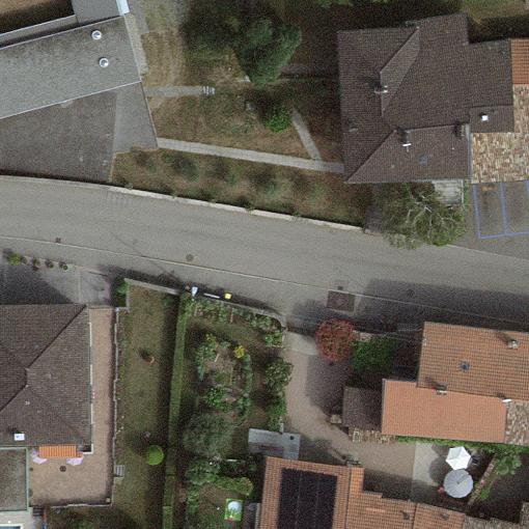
[(466,44),(465,12),(405,21),(408,30),(338,31),(346,183),(470,176),(469,132),(513,131),(509,38),(466,44)]
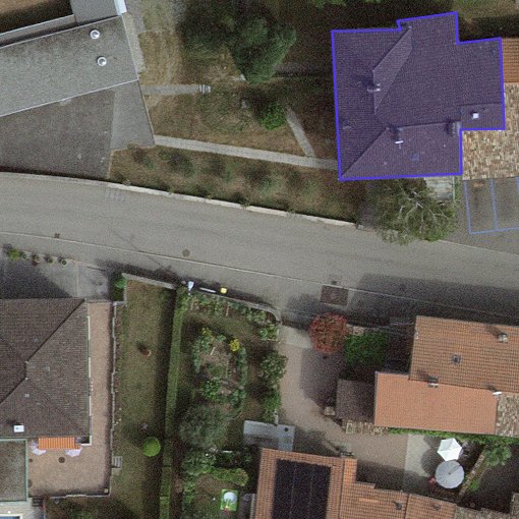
[(122,14),(0,47),(0,173),(107,183),(111,150),(155,146),(122,14)]
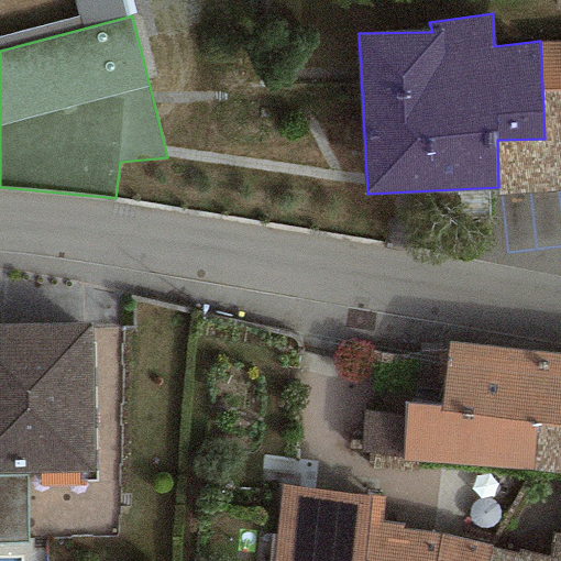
[(560,39),(540,41),(545,139),(497,140),(498,187),(498,194),(560,187),(560,39)]
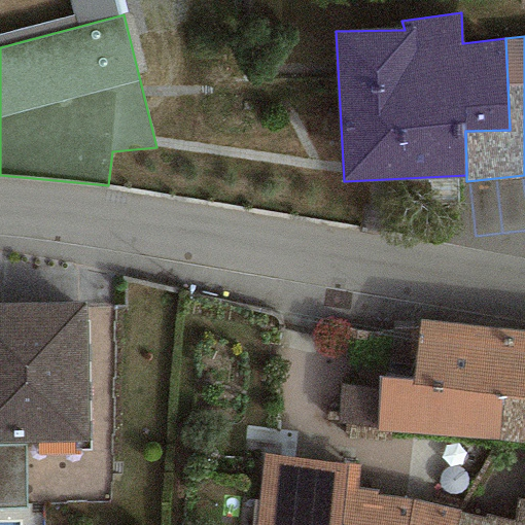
[(88,300),(0,302),(0,443),(25,443),(91,441),(88,300)]
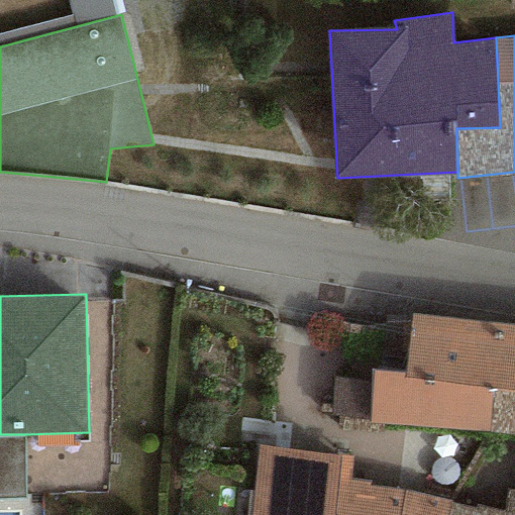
[(514,322),(412,313),(407,372),(372,368),(371,381),(367,419),(490,431),(494,389),(514,391),(514,322)]
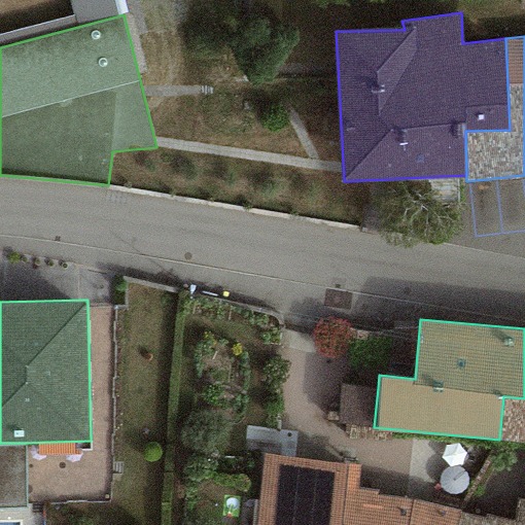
[(374,427),(378,388),(342,384),(338,423),(374,427)]
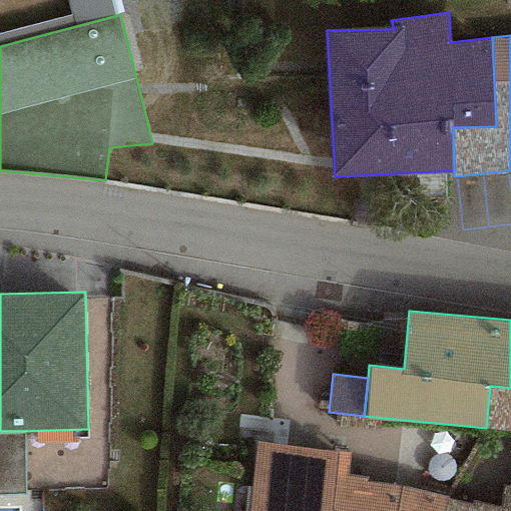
[(510,388),(490,386),(486,428),(510,431),(510,388)]
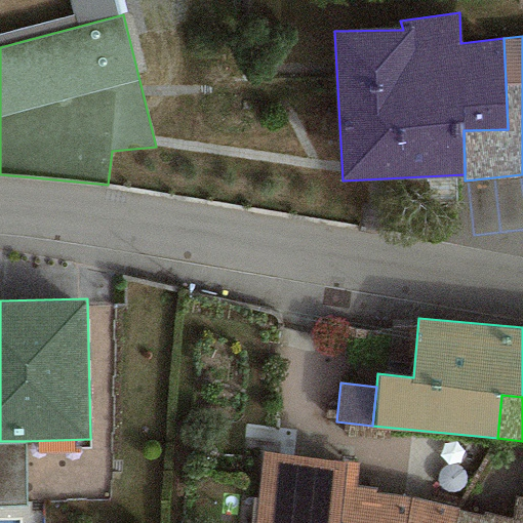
[(0,505),(27,504),(25,441),(0,441),(0,505)]
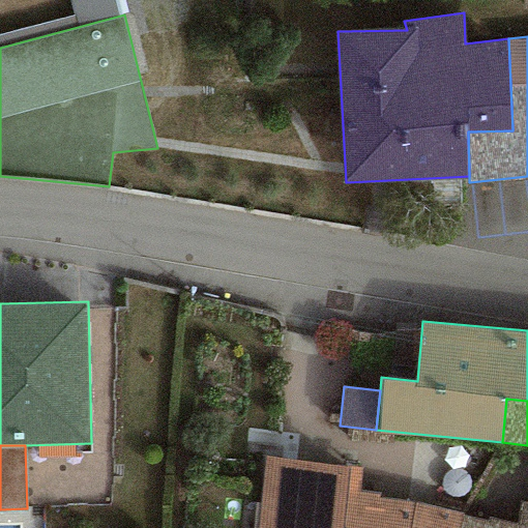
[(359,489),(361,468),(267,456),(257,527),(408,527),(412,500),(379,496),(380,492),(359,489)]
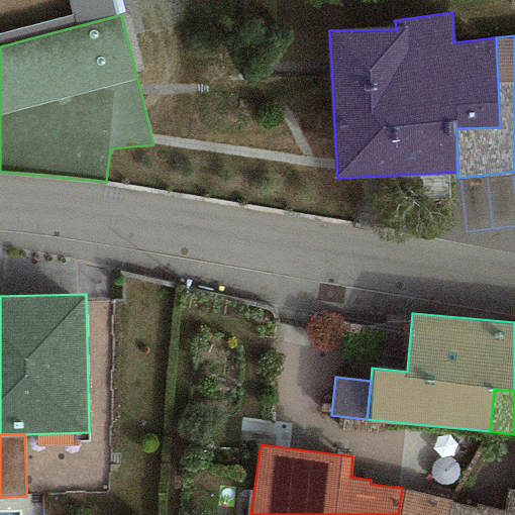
[(476,508),(450,498),(446,514),(514,514),(514,487),(508,486),(504,509),(478,502),(476,508)]
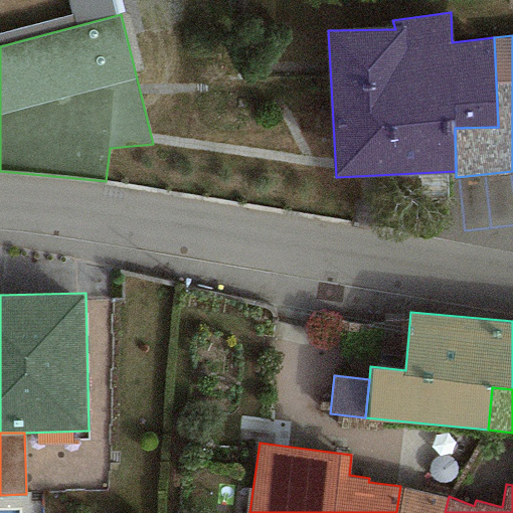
[(445,512),(449,496),(400,486),(396,512),(445,512)]
